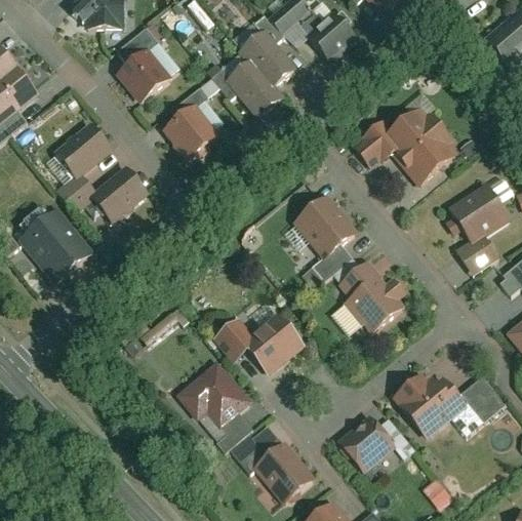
[(81,0),(80,1),(73,8),(85,21),(85,28),(123,28),(123,0),(81,0)]
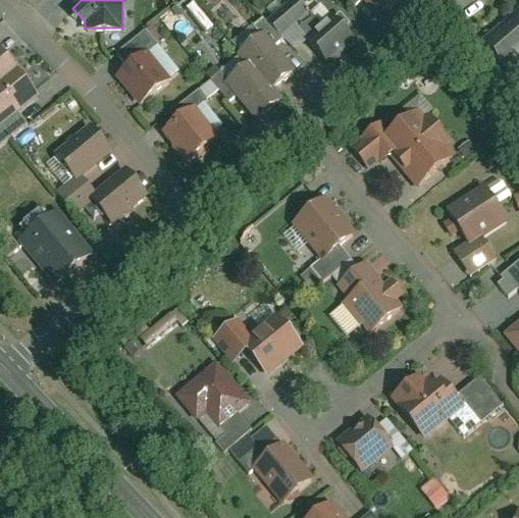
[(286,0),(266,16),(280,33),(309,9),(301,0),(286,0)]
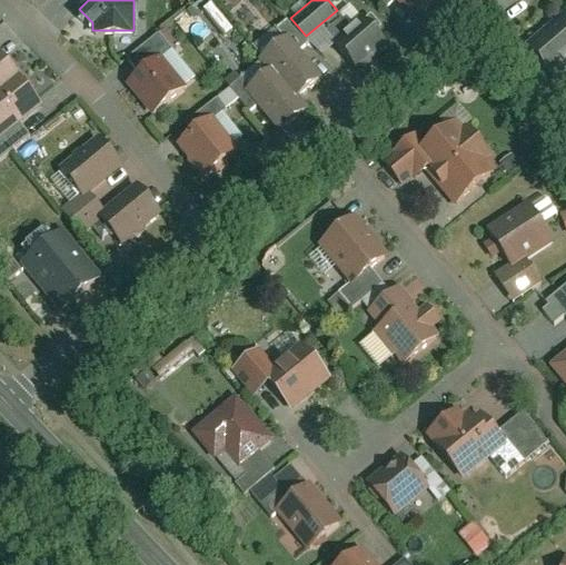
[(398,0),(413,16),(429,0),(398,0)]
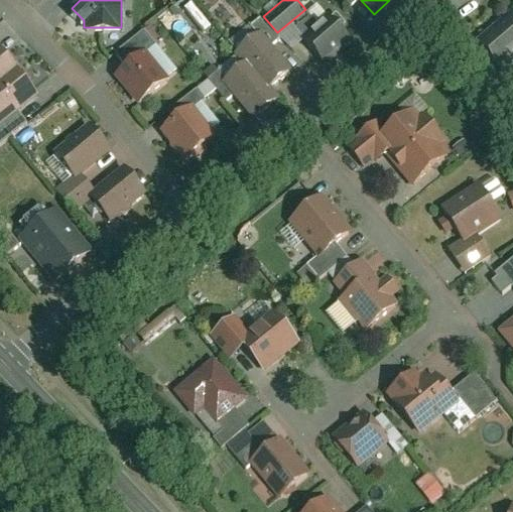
[(512,7),(477,38),(501,67),(512,55),(512,7)]
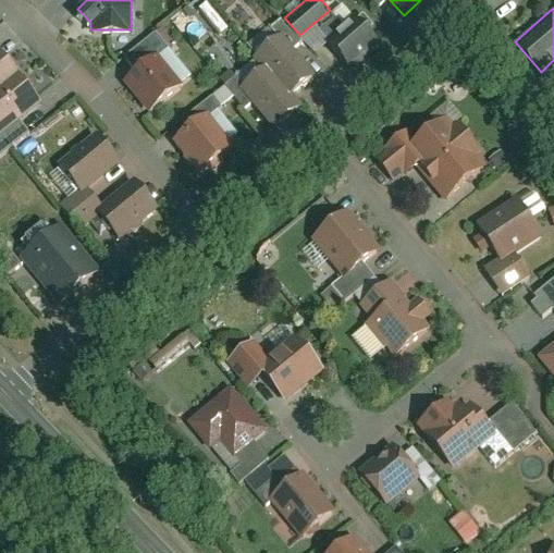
[(318,26),(329,39),(343,26),(332,14),(318,26)]
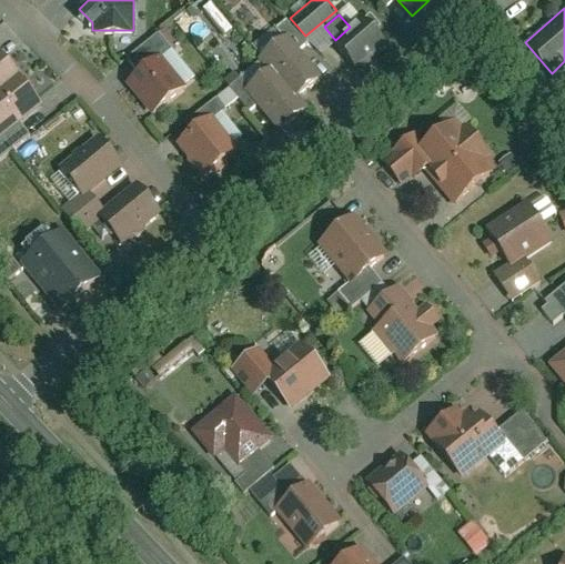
[(350,27),(335,40),(360,68),(389,43),(364,14),(350,27)]
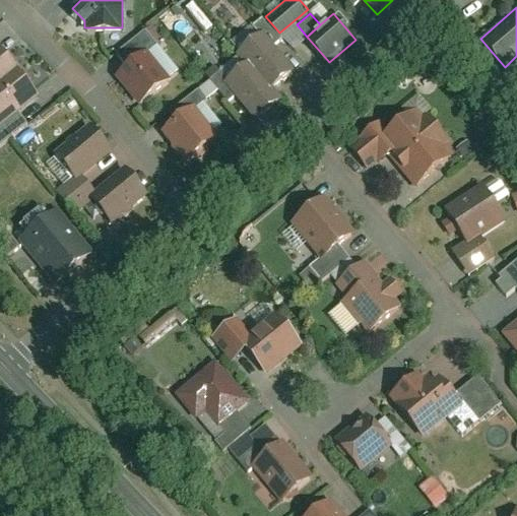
[(223,79),(255,118),(281,98),(272,85),(294,68),(262,30),(236,52),(244,63),(223,79)]
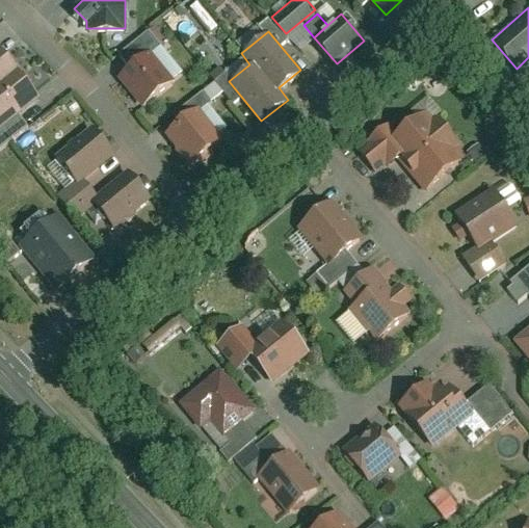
[(0,123),(36,94),(24,78),(6,56),(0,48),(0,123)]
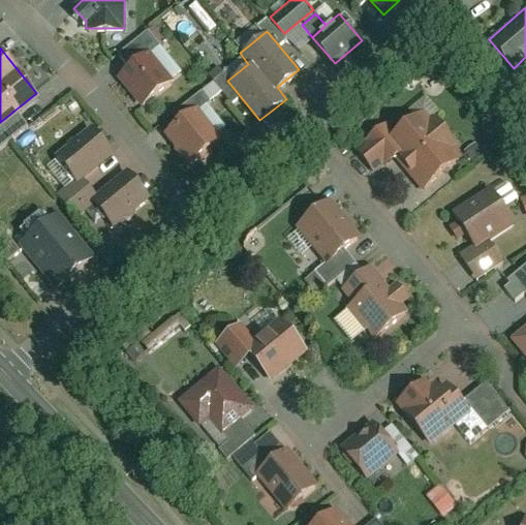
[(148,50),(118,74),(141,103),(172,80),(148,50)]
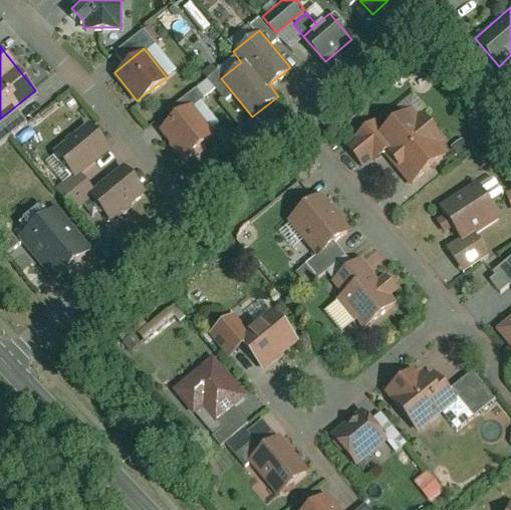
[(190,101),(158,126),(183,158),(215,133),(190,101)]
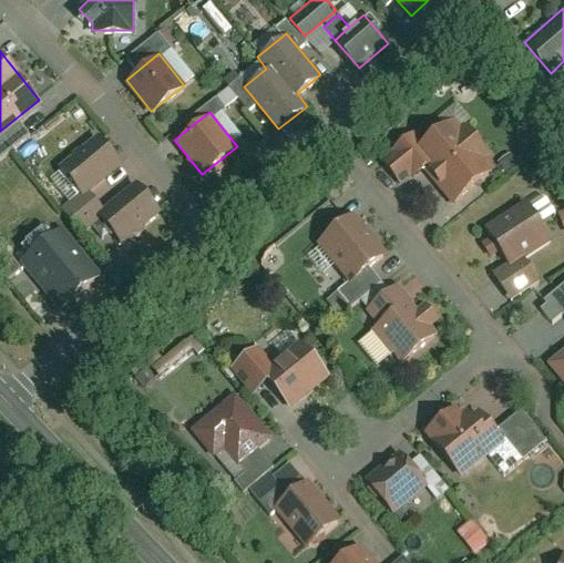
[(453,119),(423,143),(413,131),(381,155),(400,177),(407,173),(409,176),(423,165),(453,201),(494,166),(486,159),(492,154),(465,122),(460,126),(453,119)]
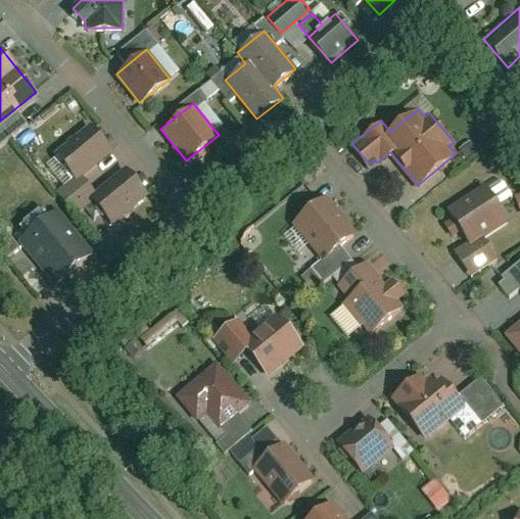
[(76,173),(79,176),(83,173),(112,149),(92,123),(57,150),(76,173)]
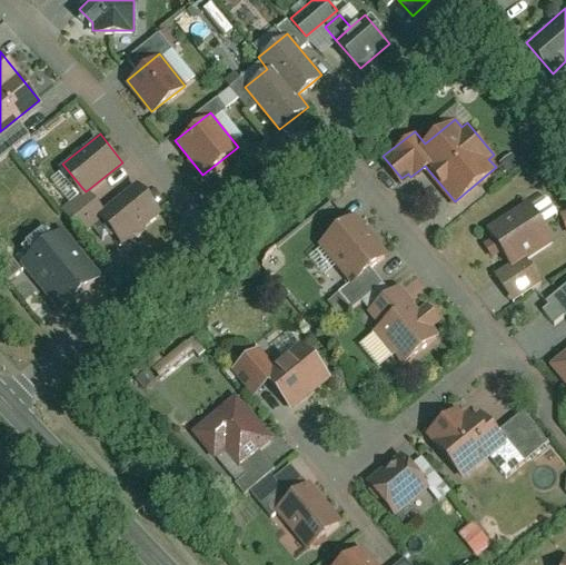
[(105,216),(122,239),(161,210),(138,179),(103,205),(99,208),(105,216)]
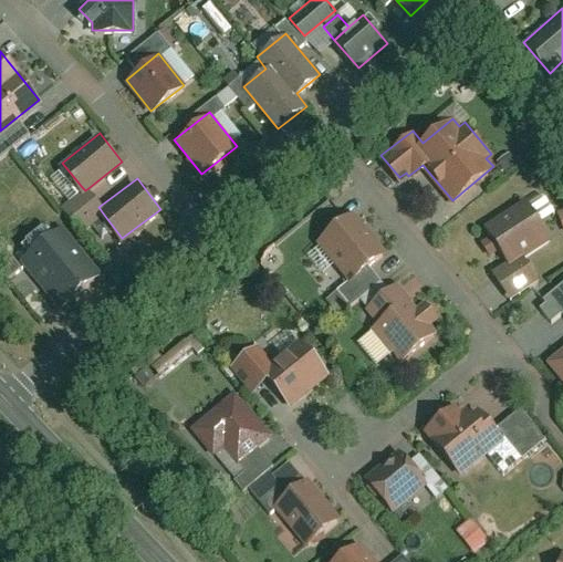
[(103,204),(90,187),(85,190),(82,187),(60,204),(81,232),(104,215),(98,207),(103,204)]
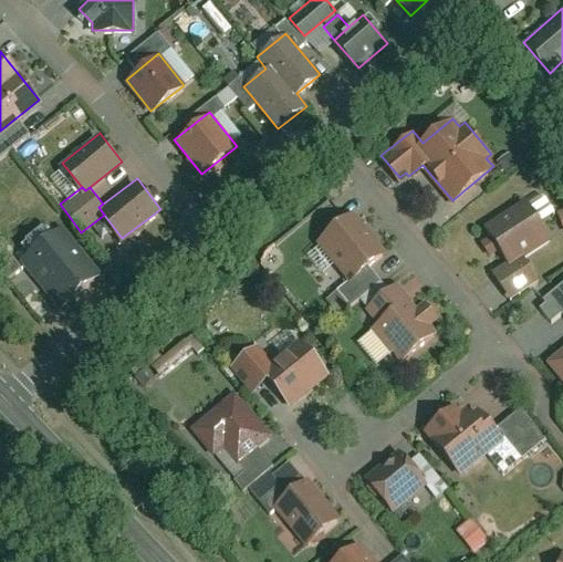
[(524,196),(482,225),(507,260),(510,264),(524,256),(552,237),(524,196)]
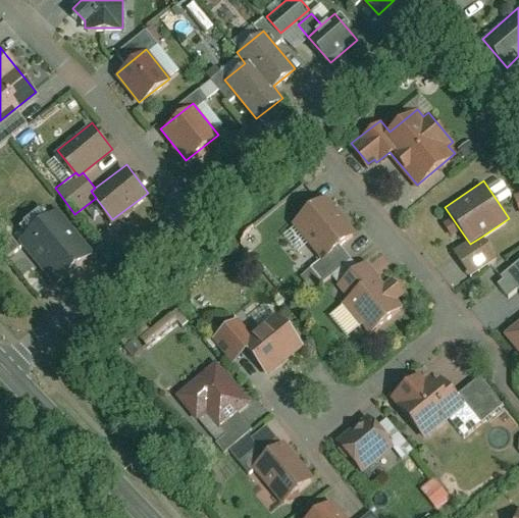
[(326,194),(294,221),(320,256),(322,258),(341,243),(356,231),(326,194)]
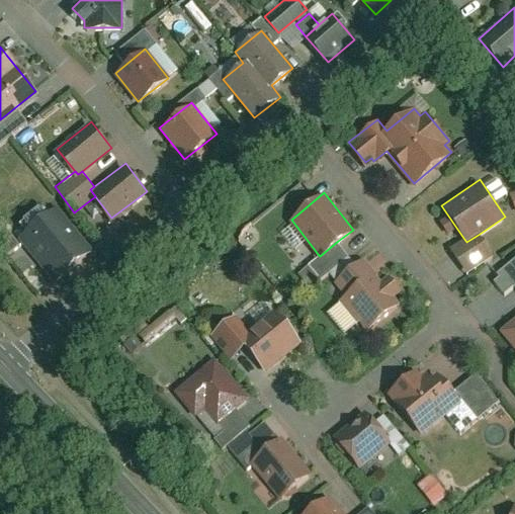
[(54,278),(91,247),(56,204),(18,236),(54,278)]
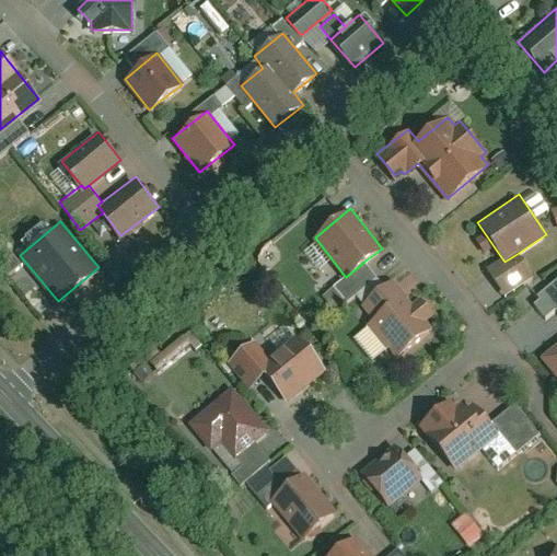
[(0,264),(8,273),(21,262),(4,242),(0,245),(0,264)]
